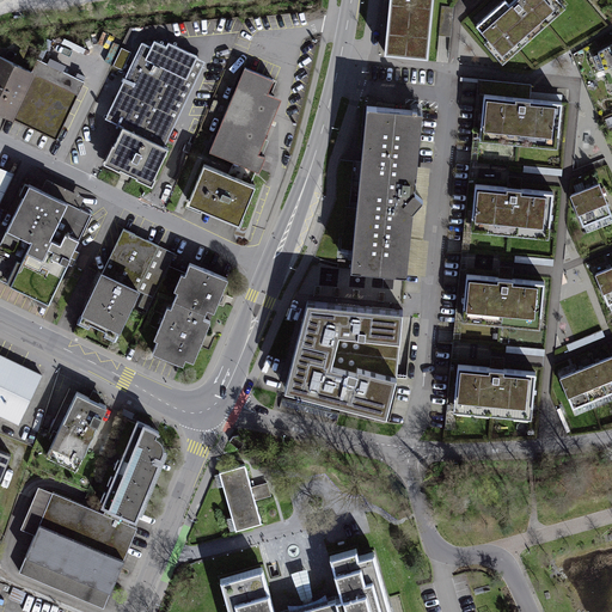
[(389,0),(385,53),(428,56),(433,0),(389,0)]
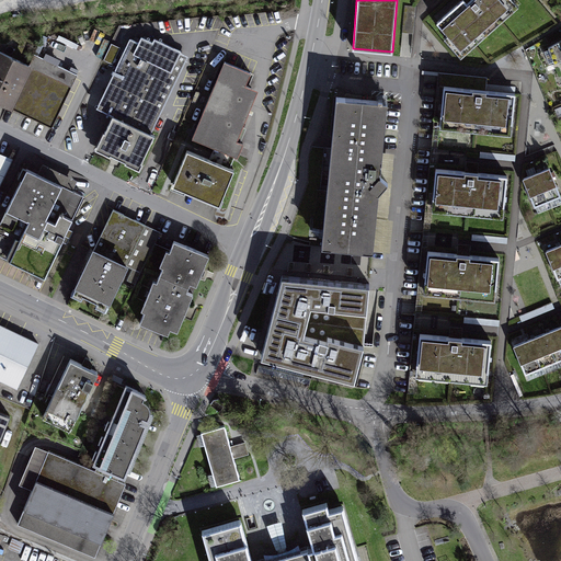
[(513,0),(461,0),(437,22),(460,49),(483,29),(485,32),(500,19),(497,16),(514,1),(513,0)]
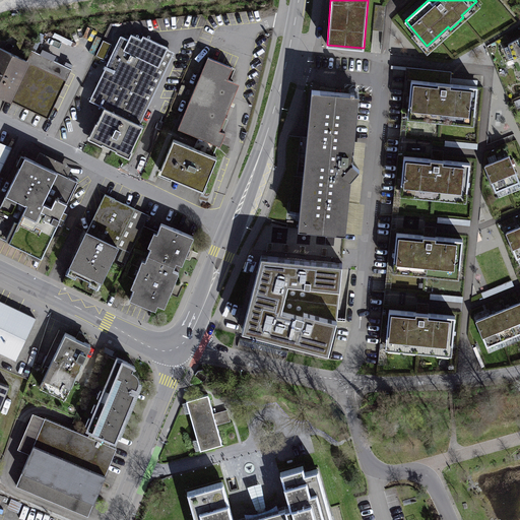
[(140,123),(175,52),(143,36),(142,40),(131,35),(128,42),(121,38),(90,99),(105,106),(89,137),(129,157),(143,125),(140,123)]
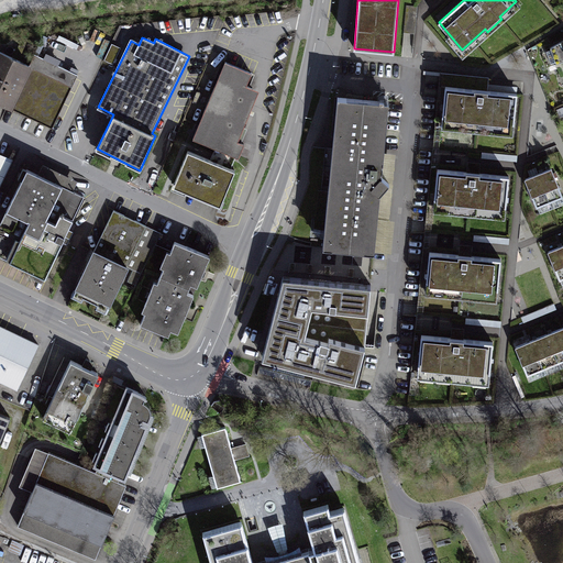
[(556,64),(562,61),(562,40),(550,48),(556,64)]
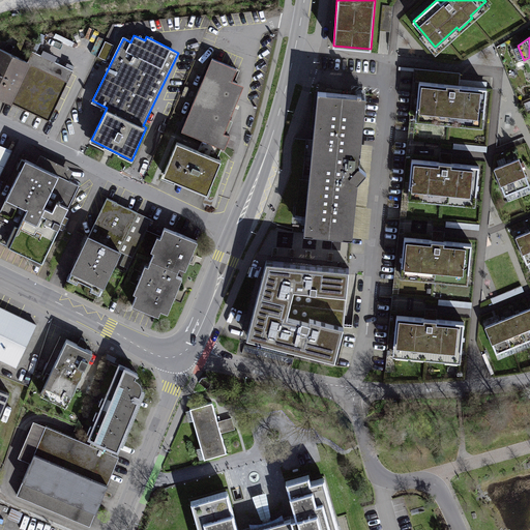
[(113,46),(105,41),(97,57),(106,60),(113,46)]
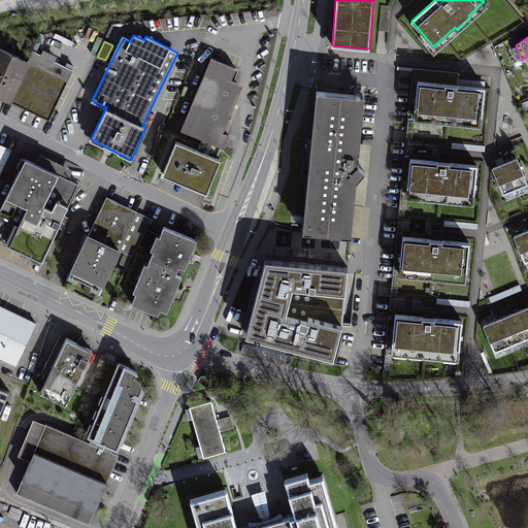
[(0,51),(0,95),(13,101),(52,118),(72,69),(34,54),(30,64),(0,51)]
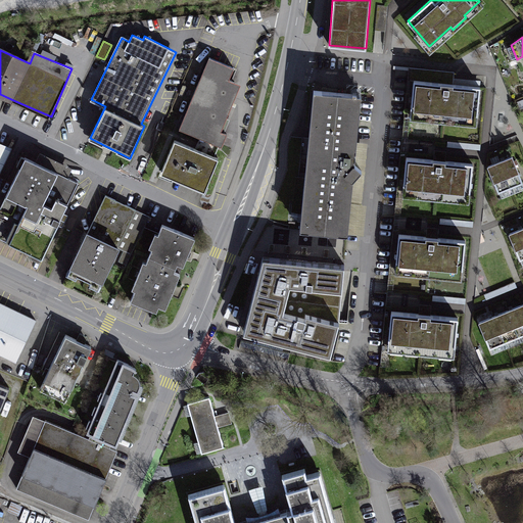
[(199,145),(197,149),(216,158),(221,147),(225,149),(230,137),(222,134),(241,86),(231,82),(236,70),(209,60),(180,131),(201,140),(199,145)]
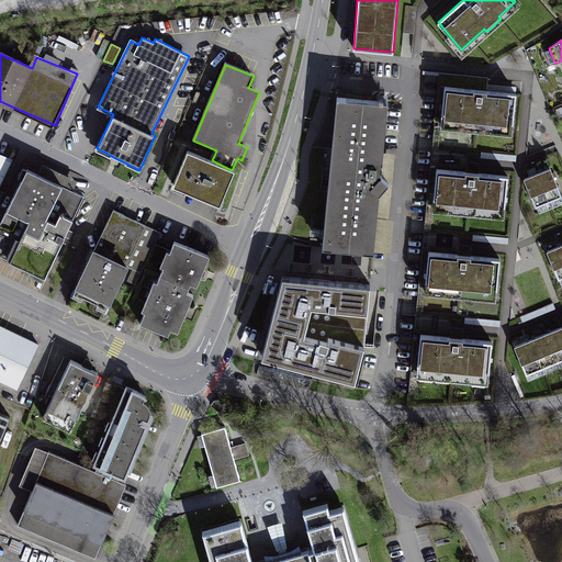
[(471,77),(439,74),(438,86),(445,86),(441,122),(512,130),(516,93),(486,90),(487,83),(470,81),(471,77)]
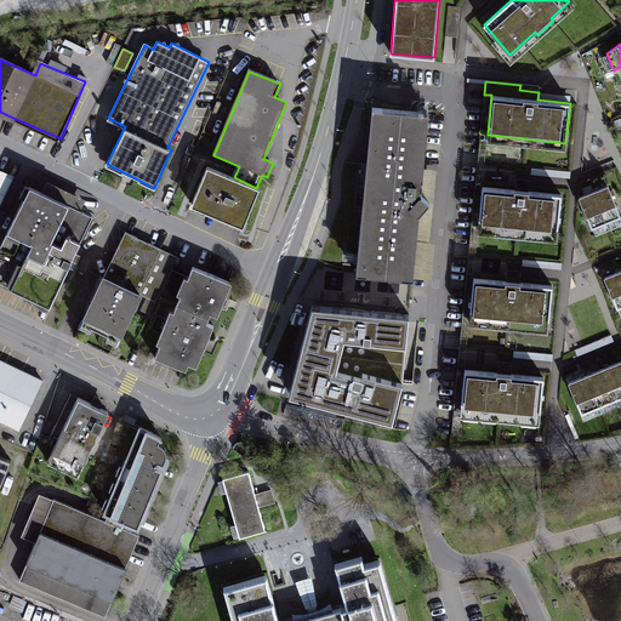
[(355,273),(412,278),(419,214),(429,201),(421,194),(428,113),(372,108),(355,273)]
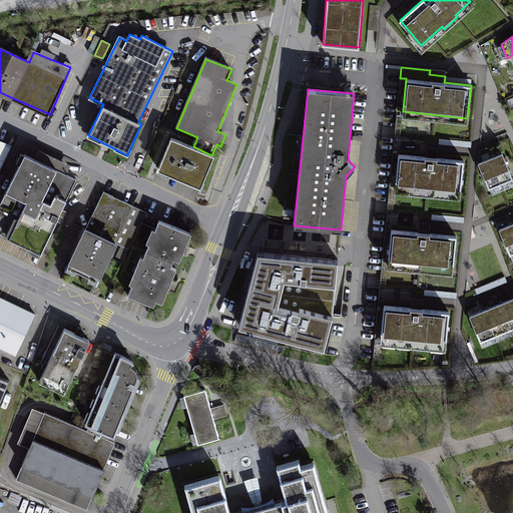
[(215,157),(211,155),(193,146),(168,136),(154,170),(202,189),(215,157)]
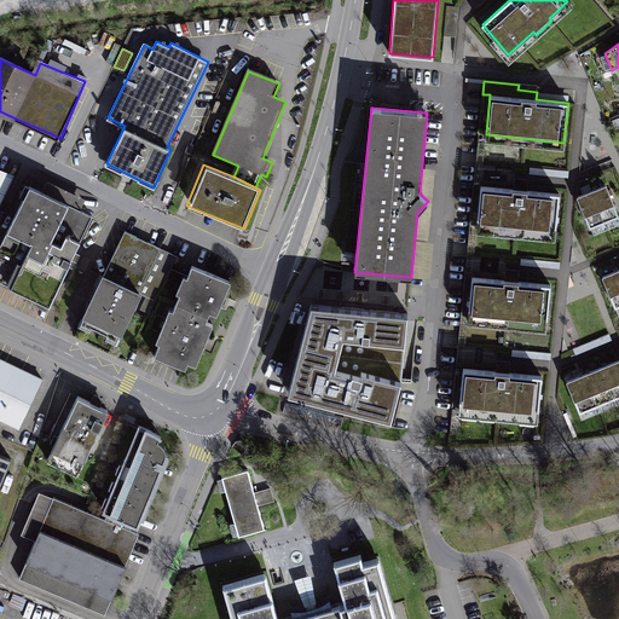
[(36,172),(34,178),(71,195),(69,201),(81,207),(87,195),(36,172)]
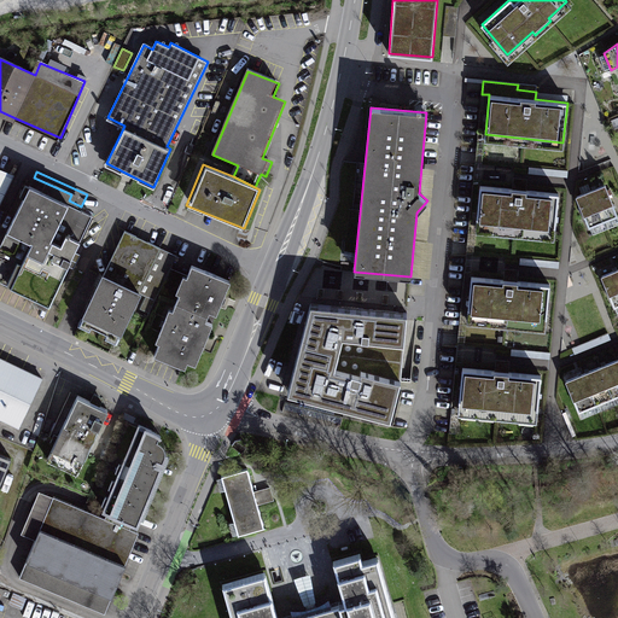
[(513,188),(481,186),(476,225),(555,233),(559,193),(526,190),(526,184),(514,182),(513,188)]
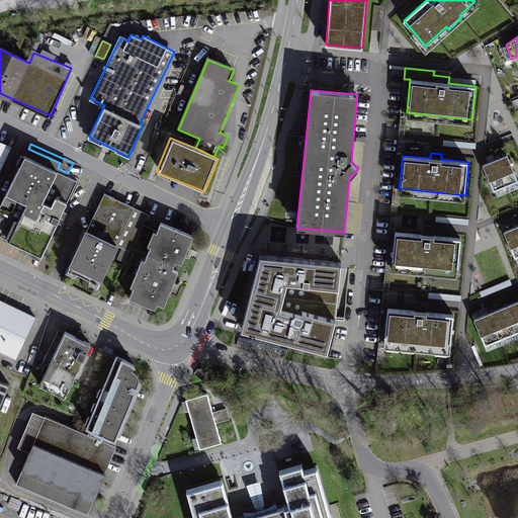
[(517,181),(507,155),(495,160),(506,186),(517,181)]
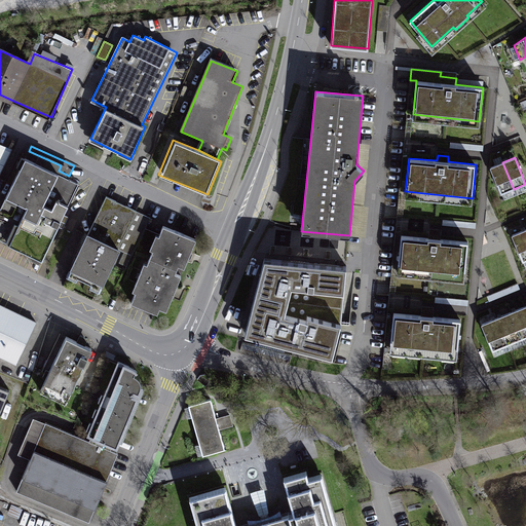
[(78,183),(24,159),(0,214),(0,242),(44,262),(78,183)]
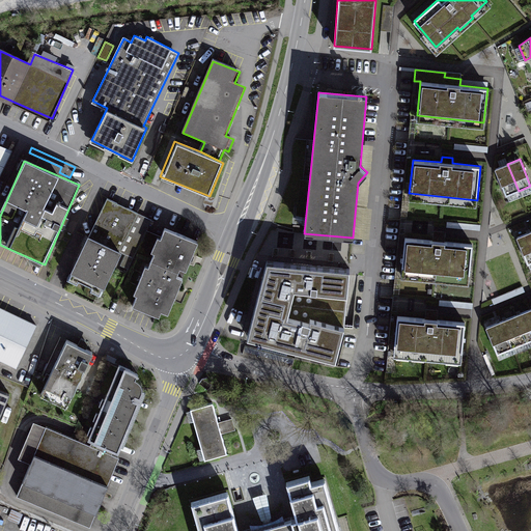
[(519,191),(507,164),(495,169),(506,196),(519,191)]
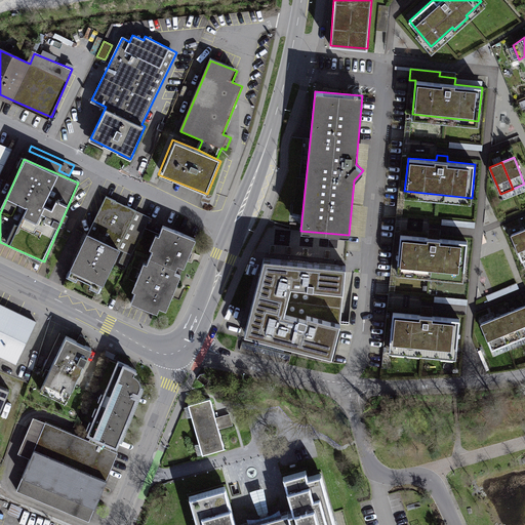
[(139,215),(99,197),(65,274),(105,292),(139,215)]
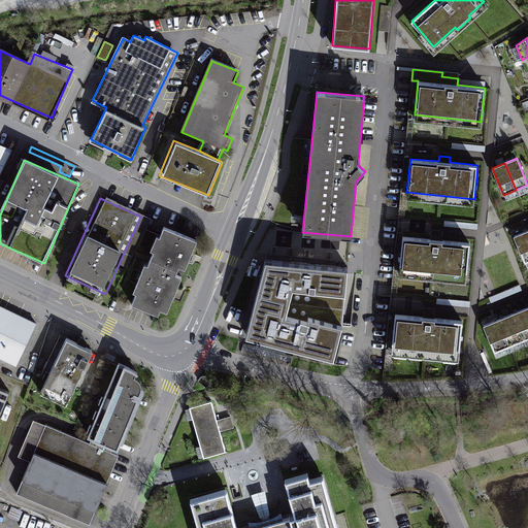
[(164,319),(198,240),(160,225),(127,302),(164,319)]
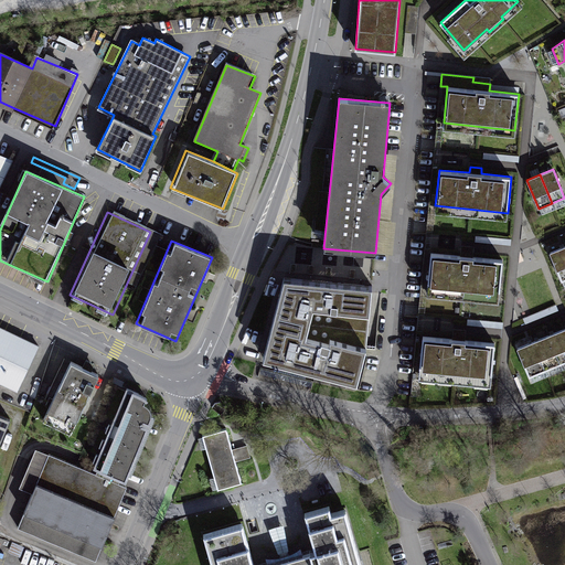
[(564,279),(564,246),(550,253),(562,280),(564,279)]
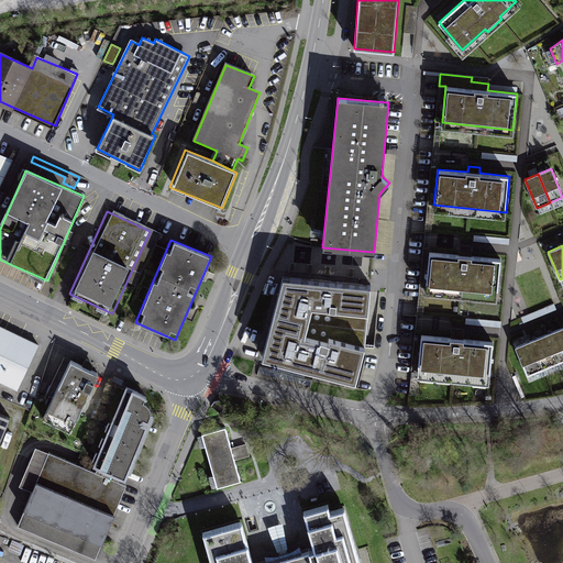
[(460,255),(429,252),(426,288),(497,295),(500,258),(471,256),(472,250),(460,249),(460,255)]
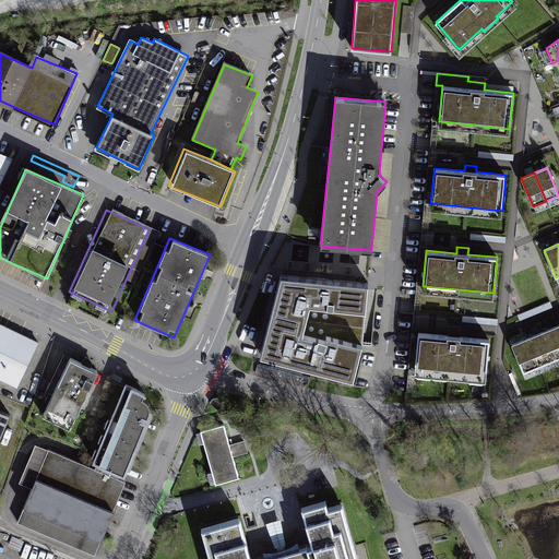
[(281,274),(260,355),(354,380),(363,344),(368,283),(281,274)]
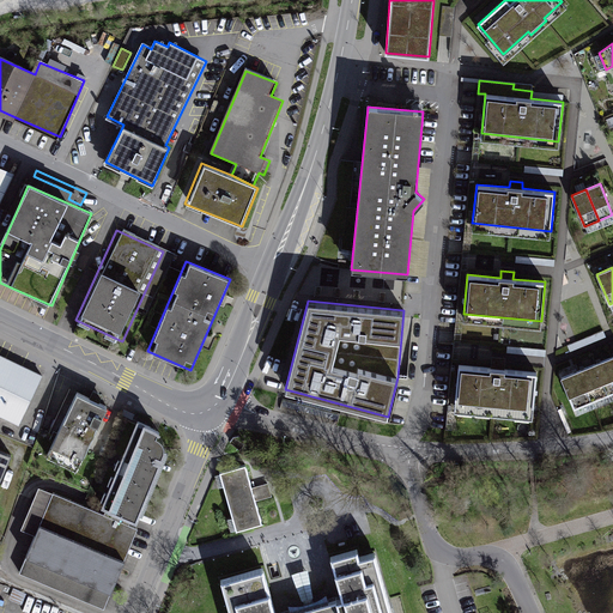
[(0,422),(17,430),(43,372),(0,352),(0,422)]
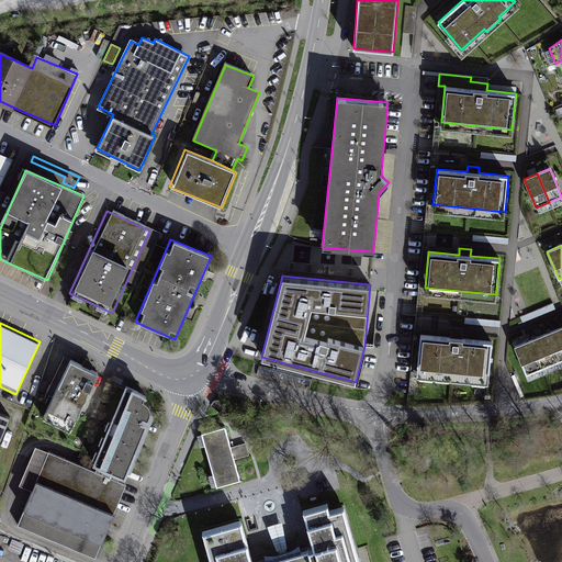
[(561,329),(561,327),(546,334),(558,362),(561,360),(561,329)]
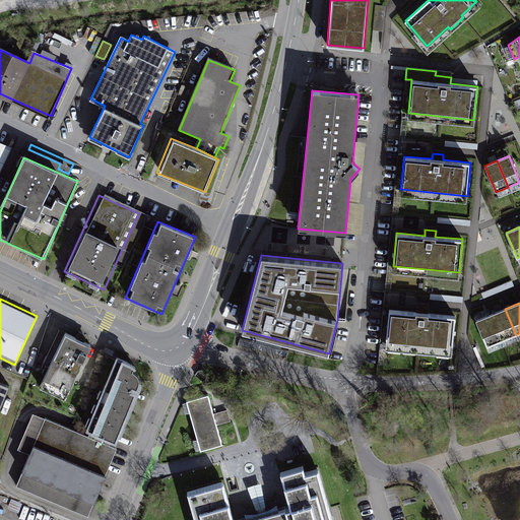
[(416,312),(389,310),(386,342),(452,348),(455,316),(428,313),(429,307),(417,306),(416,312)]
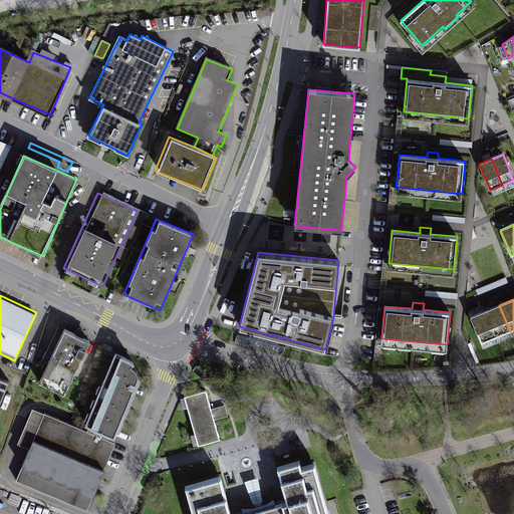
[(499,305),(485,310),(496,337),(510,331),(499,305)]
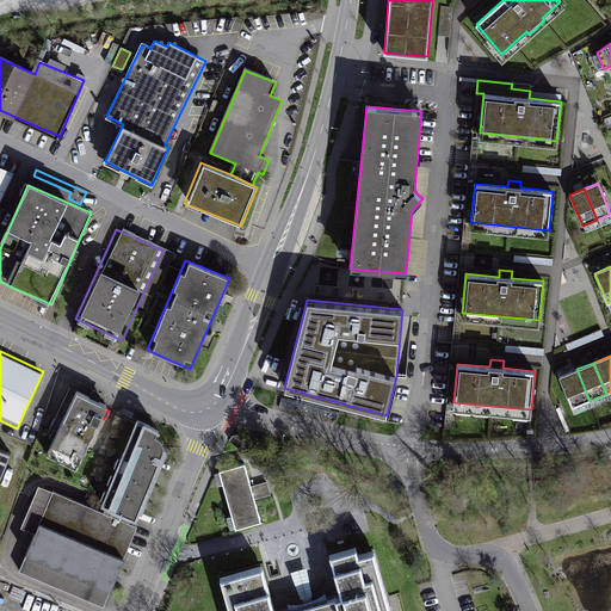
[(576,369),(560,376),(573,408),(590,401),(576,369)]
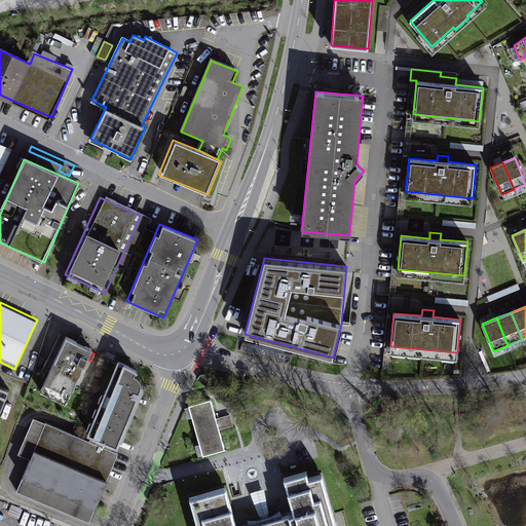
[(67,405),(90,350),(63,338),(39,392),(67,405)]
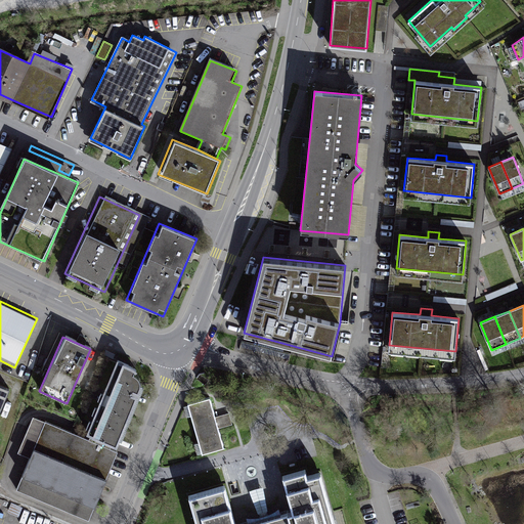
[(290,354),(243,342),(242,346),(289,358),(290,354)]
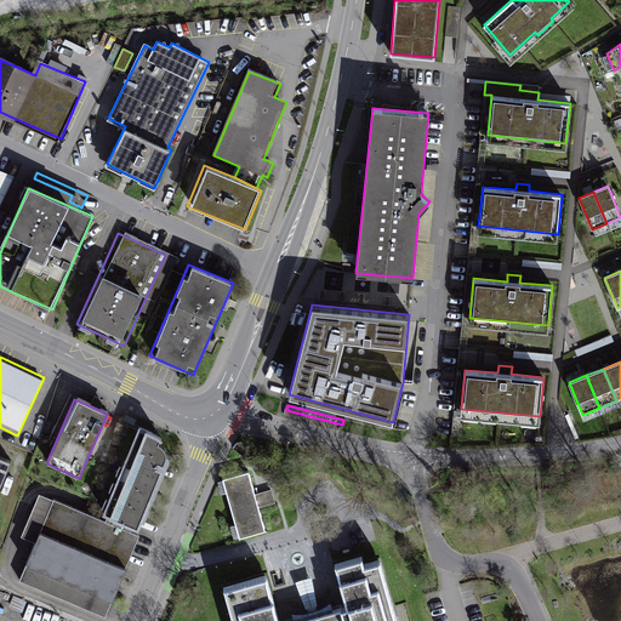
[(339,414),(307,405),(307,409),(337,417),(339,414)]
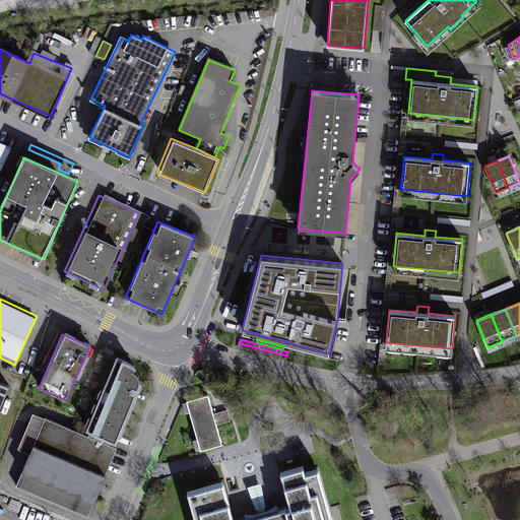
[(88,436),(110,445),(112,438),(115,440),(140,380),(139,380),(139,377),(138,374),(136,372),(134,370),(132,369),(133,365),(128,362),(117,356),(87,428),(90,429),(88,436)]
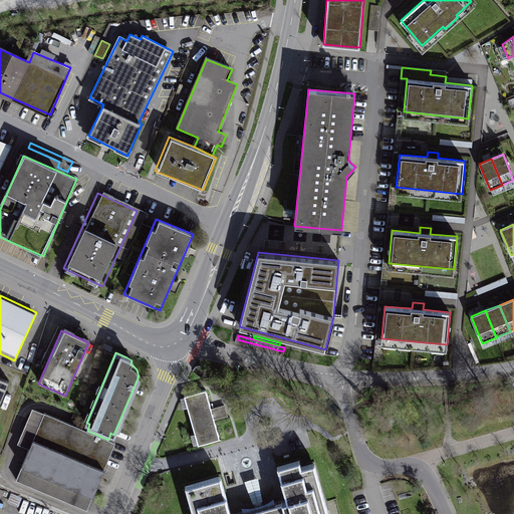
[(0,427),(15,379),(0,373),(0,427)]
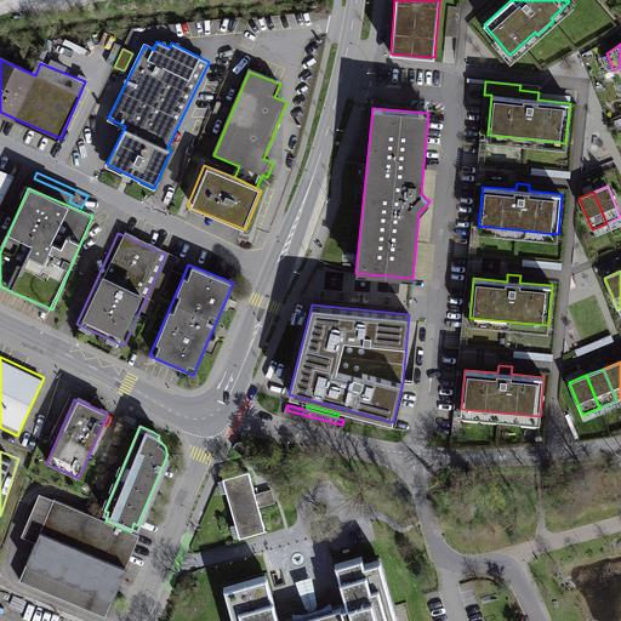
[(249,471),(222,478),(239,537),(266,530),(249,471)]
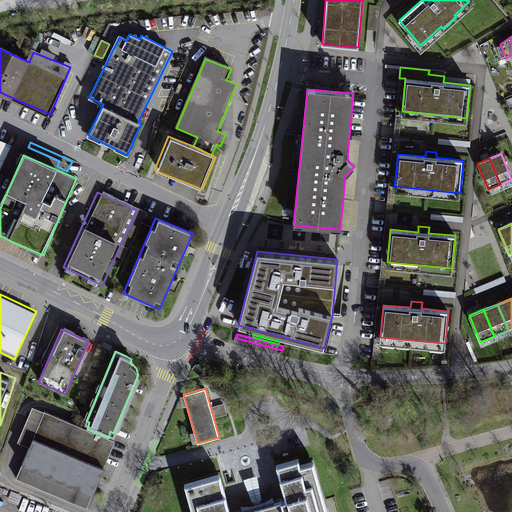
[(115,441),(108,438),(87,429),(44,411),(16,478),(87,507),(115,441)]
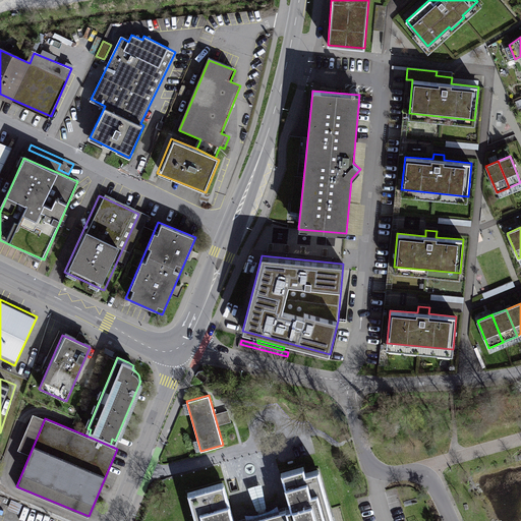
[(21,443),(20,450),(31,451),(32,445),(21,443)]
